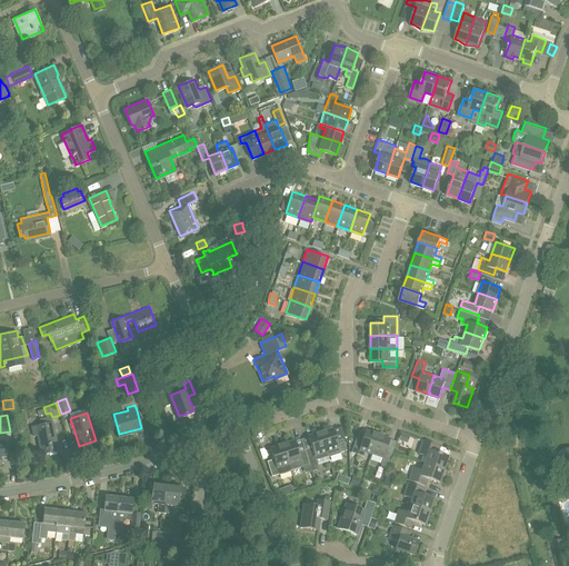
[(38,433),(41,452),(61,448),(59,439),(57,439),(53,420),(51,420),(50,415),(40,416),(41,423),(32,425),(35,434),(38,433)]
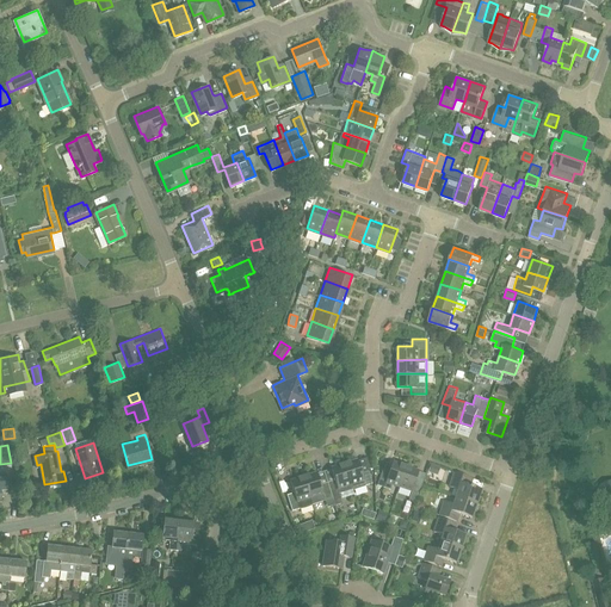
[(358,458),(344,462),(352,487),(353,488),(365,484),(365,483),(372,481),(368,466),(362,469),(358,458)]
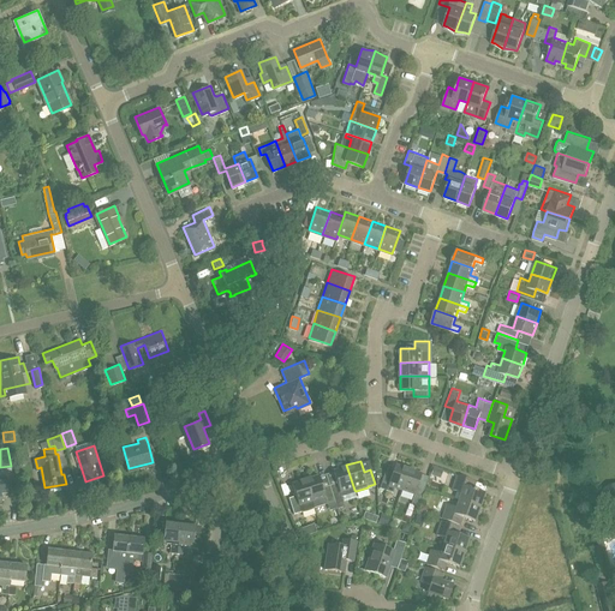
[(394,485),(401,487),(408,467),(395,462),(392,474),(384,472),(380,485),(393,490),(394,485)]
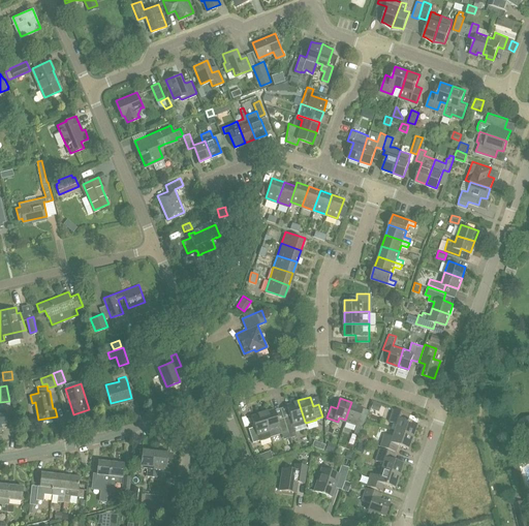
[(283,415),(288,429),(289,432),(290,435),(297,433),(294,426),(305,422),(298,400),(286,404),(289,413),(283,415)]
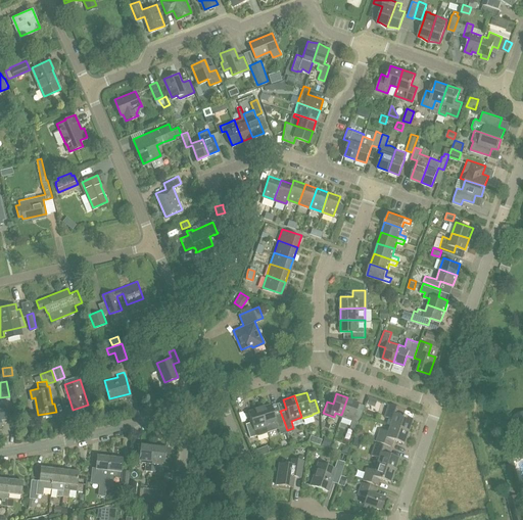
[(349,427),(355,429),(361,413),(355,412),(359,402),(347,397),(341,415),(352,419),(349,427)]
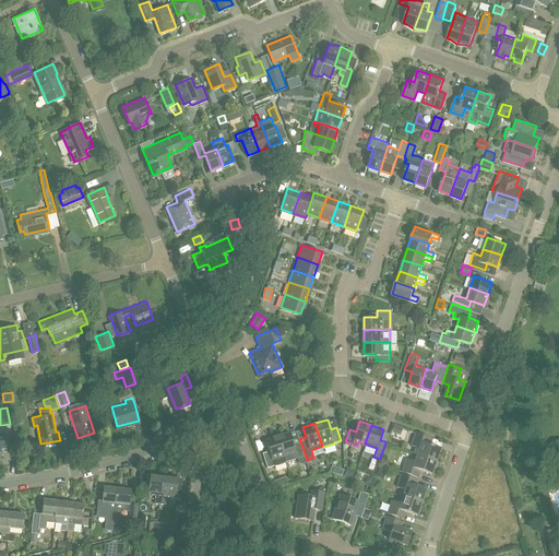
[(419,446),(417,453),(436,460),(440,447),(429,442),(431,436),(415,430),(412,444),(419,446)]
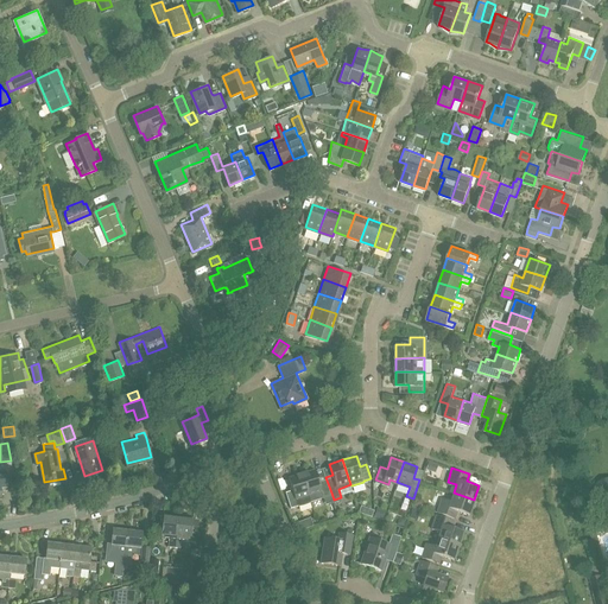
[(324,498),(333,496),(331,493),(325,477),(318,479),(315,469),(302,472),(308,493),(310,500),(323,495),(324,498)]
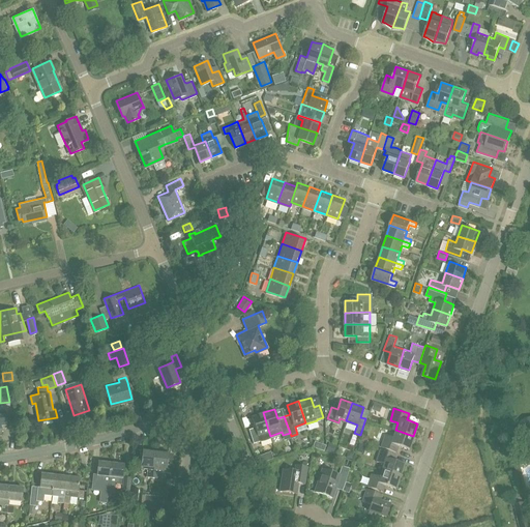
[(248,428),(254,441),(260,439),(260,440),(271,436),(270,436),(268,430),(263,412),(252,416),(255,426),(248,428)]
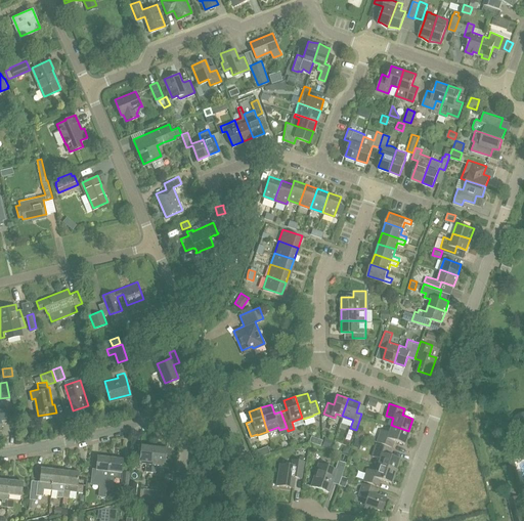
[(523,411),(514,416),(520,433),(523,431),(523,411)]
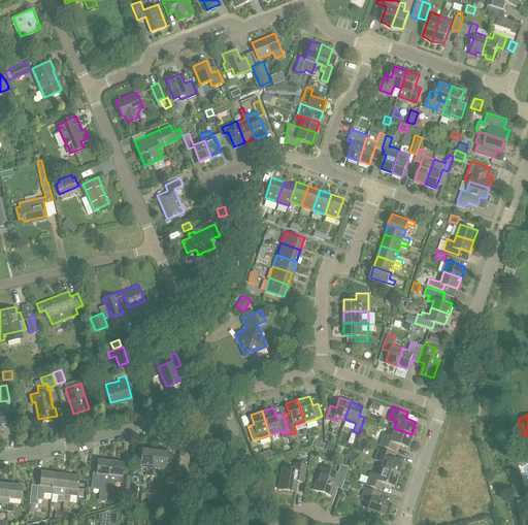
[(380,444),(394,449),(397,443),(407,446),(411,434),(394,428),(392,434),(384,431),(380,444)]
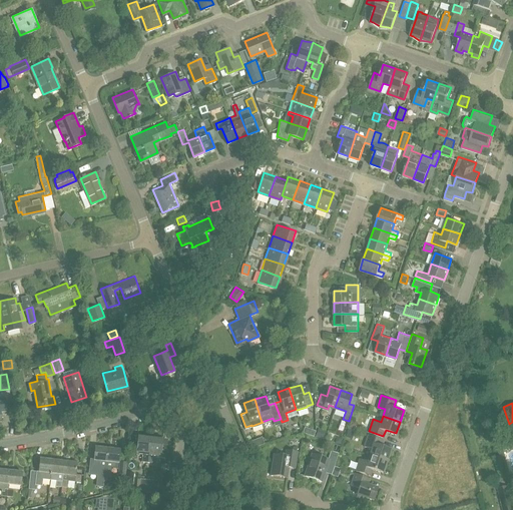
[(267,425),(269,434),(281,431),(279,422),(267,425)]
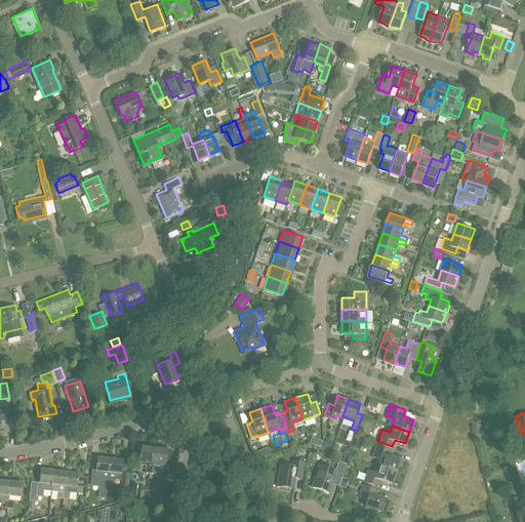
[(145,471),(151,471),(154,444),(142,443),(139,463),(146,464),(145,471)]
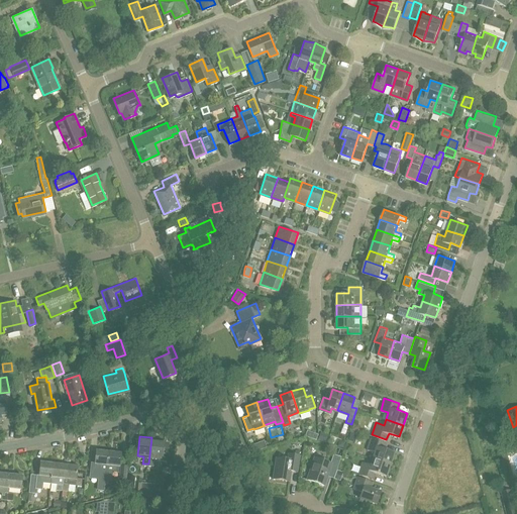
[(373,457),(390,464),(394,451),(383,447),(386,441),(371,436),(367,448),(375,450),(373,457)]
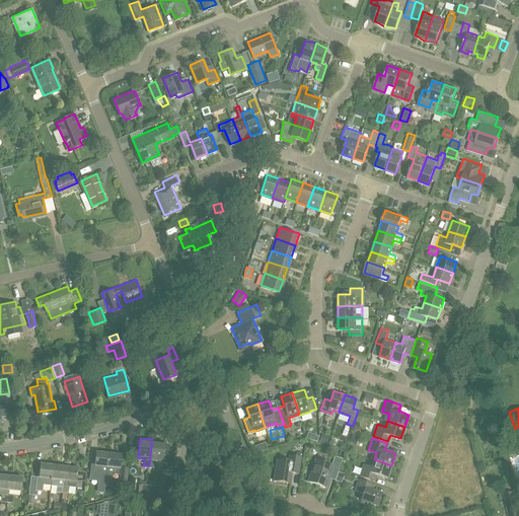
[(152,439),(149,465),(154,466),(155,459),(167,460),(168,443),(164,443),(165,441),(152,439)]
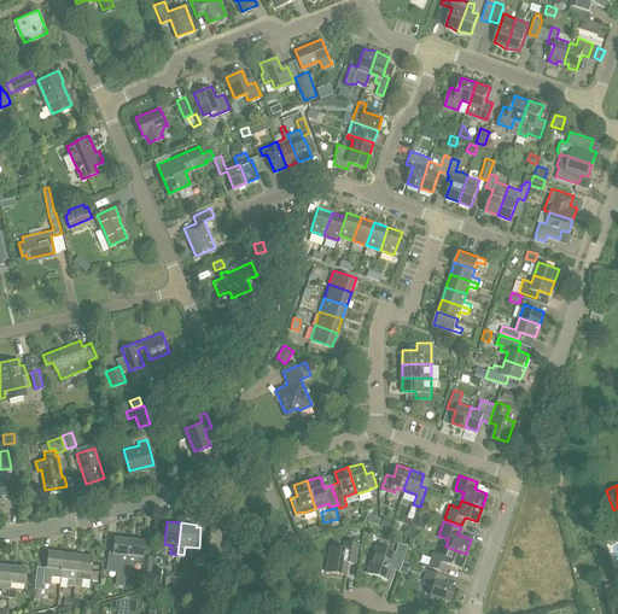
[(126,574),(129,538),(115,536),(114,550),(109,550),(108,562),(118,563),(117,574),(118,574),(117,583),(124,584),(126,574)]
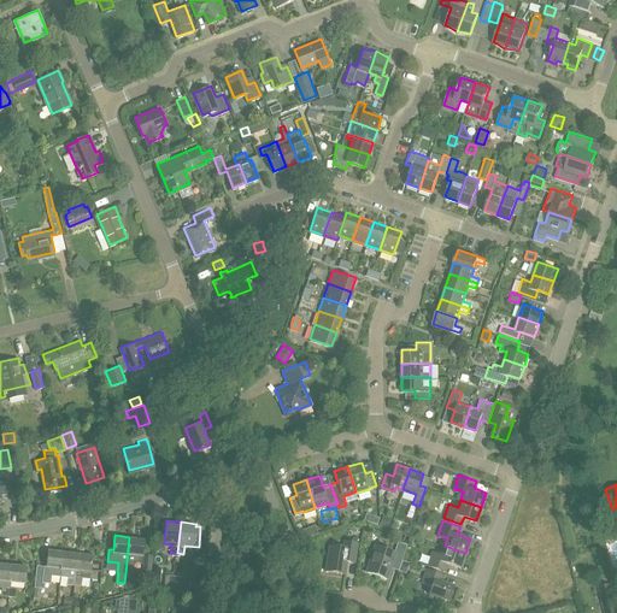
[(125,573),(133,575),(134,560),(141,560),(145,538),(129,537),(125,573)]
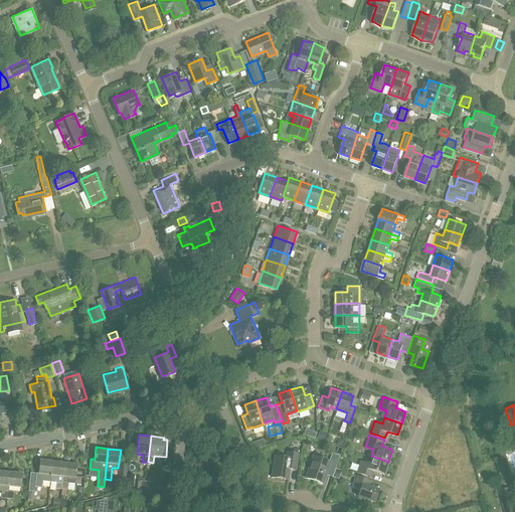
[(272,475),(288,478),(290,467),(296,468),(299,452),(288,451),(287,456),(276,454),(272,475)]
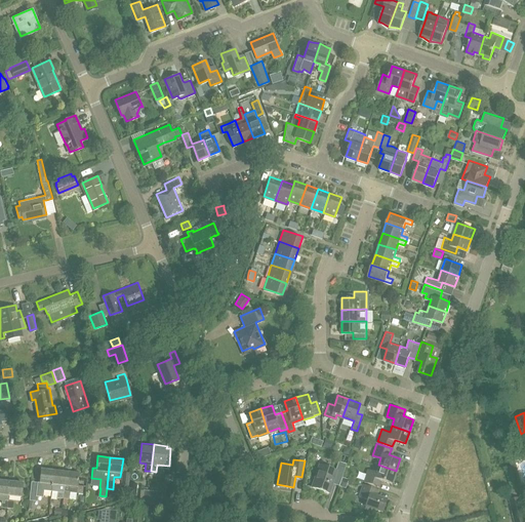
[(336,466),(345,469),(347,462),(338,459),(336,466)]
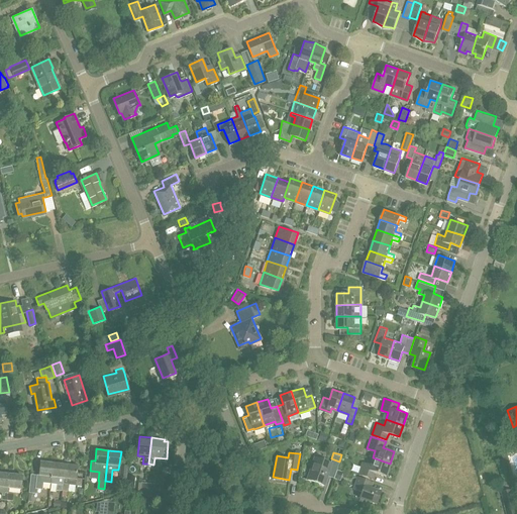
[(308,478),(324,483),(331,461),(315,455),(308,478)]
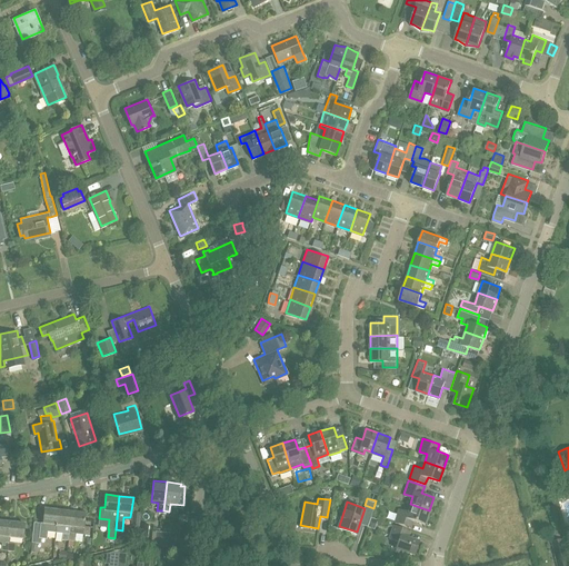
[(395,520),(410,526),(412,519),(425,523),(429,510),(410,504),(408,510),(399,507),(395,520)]
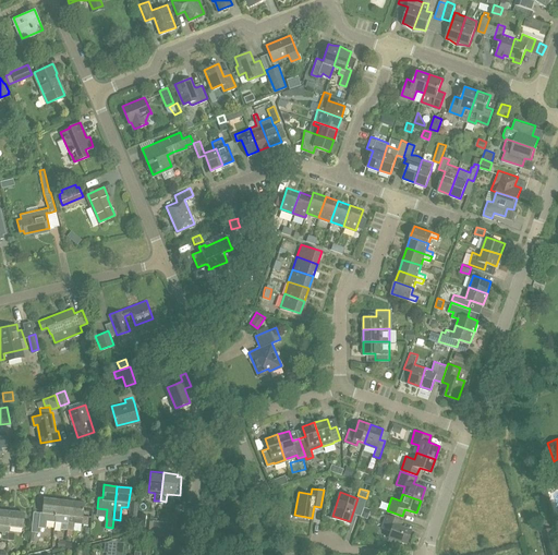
[(29,539),(35,539),(36,531),(40,531),(40,526),(46,527),(47,519),(53,520),(57,498),(44,496),(43,511),(33,510),(31,533),(29,539)]
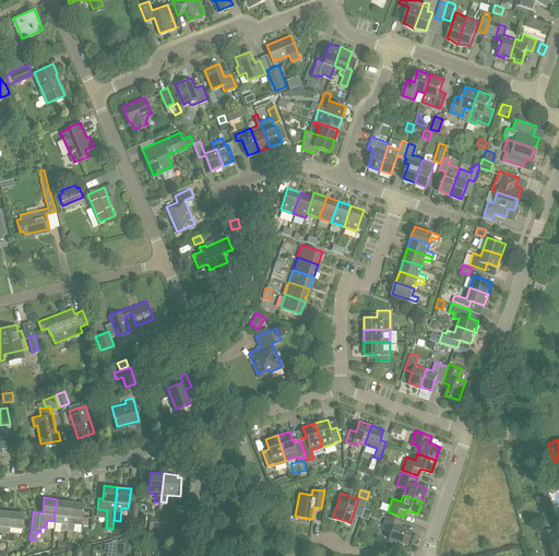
[(70,500),(57,499),(54,521),(61,522),(60,528),(67,529),(70,500)]
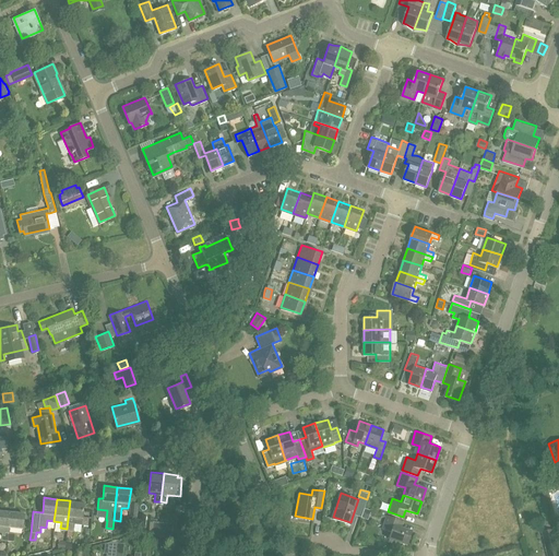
[(83,501),(70,500),(67,529),(73,530),(74,522),(88,524),(88,516),(82,515),(83,501)]
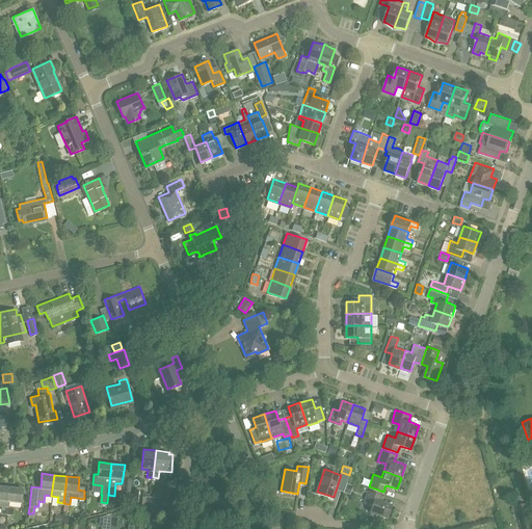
[(123,490),(130,490),(130,488),(131,477),(124,476),(123,490)]
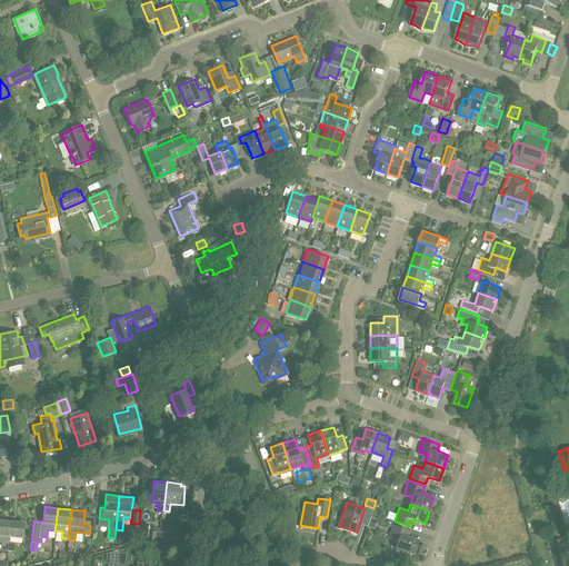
[(7,548),(8,540),(9,535),(10,520),(0,519),(0,540),(1,540),(1,548),(7,548)]
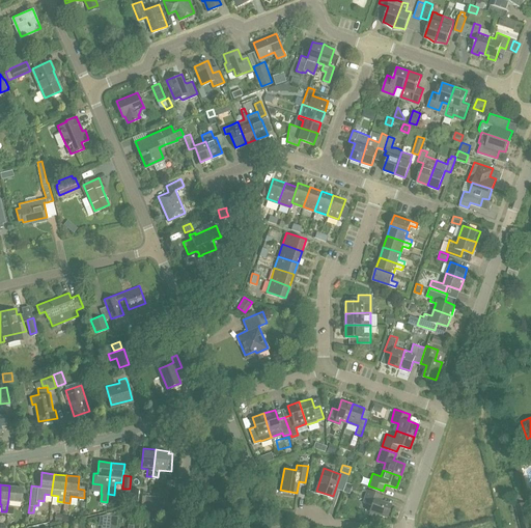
[(8,499),(21,501),(23,487),(9,485),(8,499)]
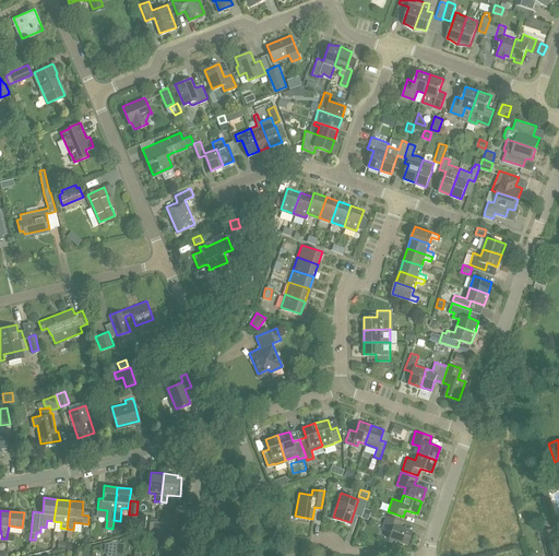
[(137,513),(137,515),(135,527),(144,528),(145,513),(137,513)]
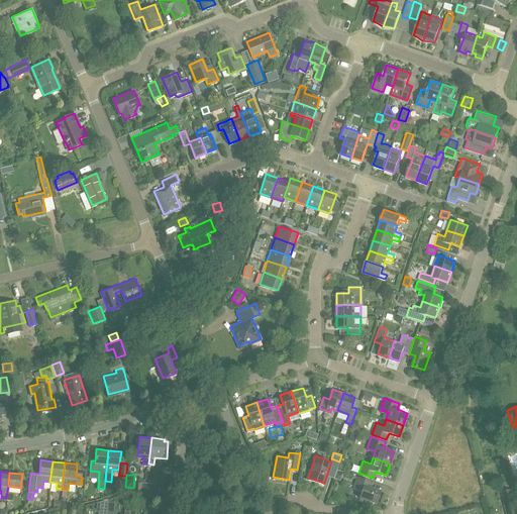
[(370,500),(377,502),(381,490),(370,487),(372,481),(357,476),(353,487),(362,490),(359,497),(359,499),(369,502),(370,500)]
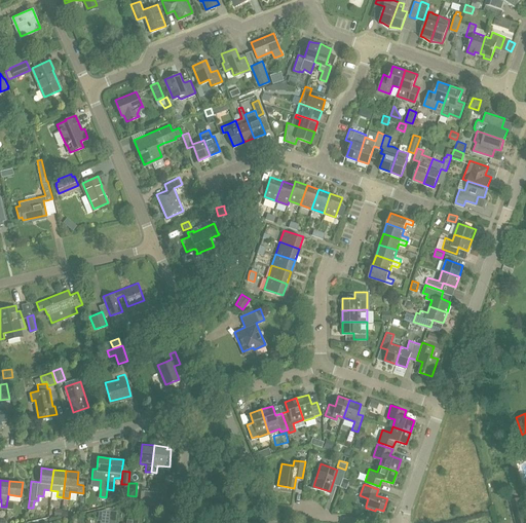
[(146,496),(162,497),(162,491),(144,489),(144,496),(146,496)]
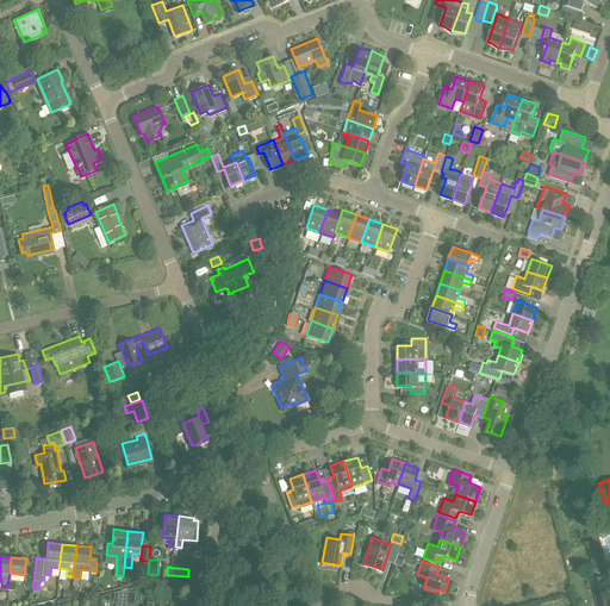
[(128,589),(125,605),(134,605),(136,591),(128,589)]
